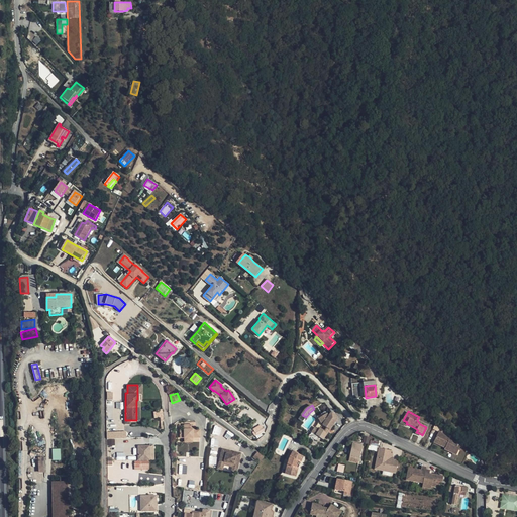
[(327,412),(318,417),(323,426),(327,429),(325,432),(321,429),(319,431),(315,427),(312,432),(323,440),(338,419),(334,414),(333,414),(332,414),(329,418),(327,412)]
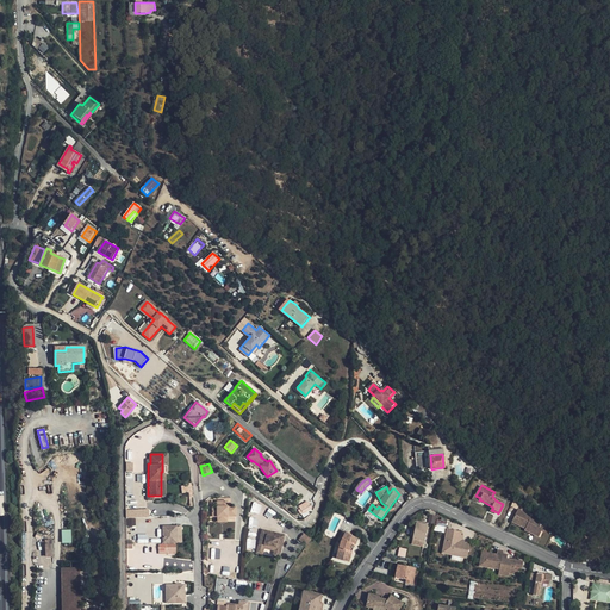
[(297,506),(303,516),(313,510),(307,500),(297,506)]
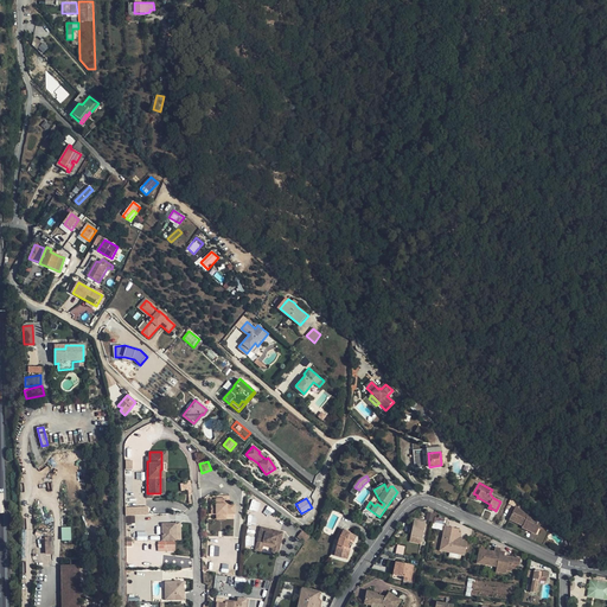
[(212,505),(211,515),(216,515),(216,516),(217,516),(225,516),(227,516),(235,516),(235,508),(230,508),(227,506),(228,503),(228,500),(217,500),(217,506),(212,505)]
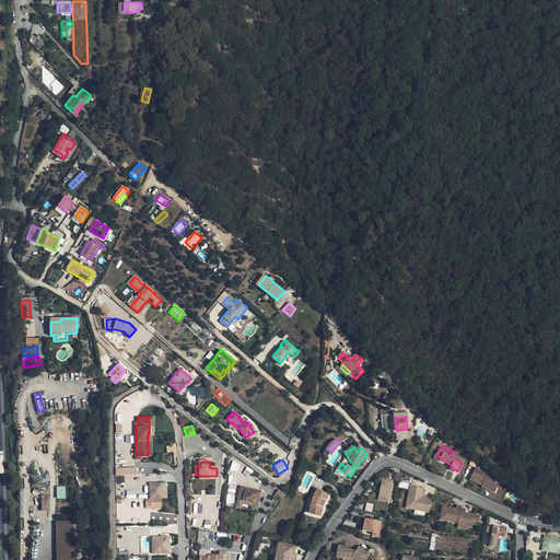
[(232,462),(230,470),(238,471),(240,463),(232,462)]
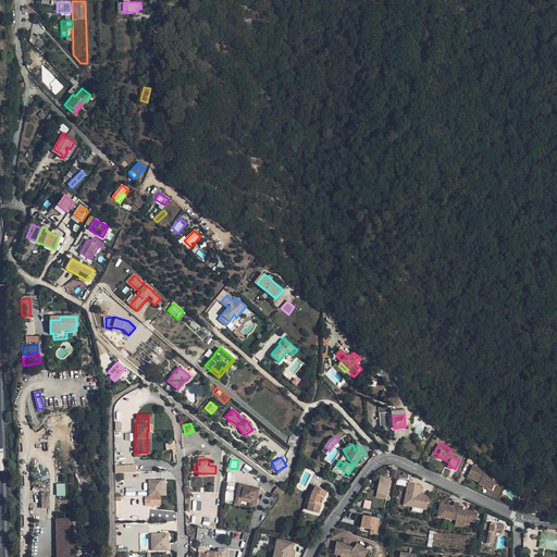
[(136,472),(136,465),(115,465),(115,480),(124,480),(123,472),(136,472)]
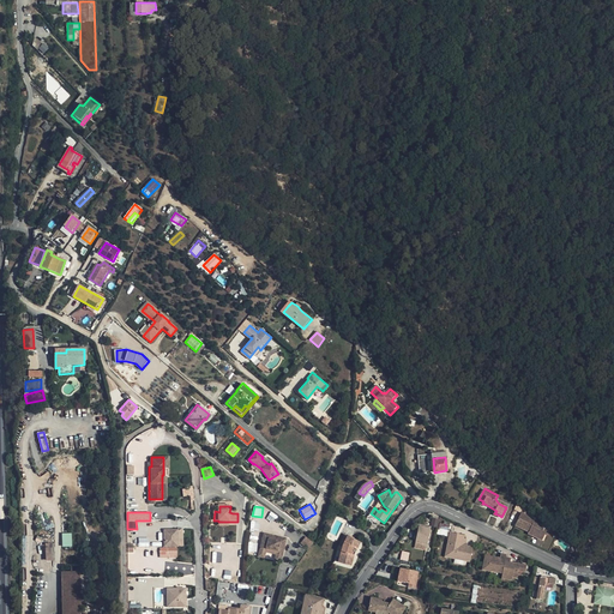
[(523,512),(516,527),(528,531),(527,534),(537,539),(541,541),(546,531),(540,528),(540,527),(523,512)]
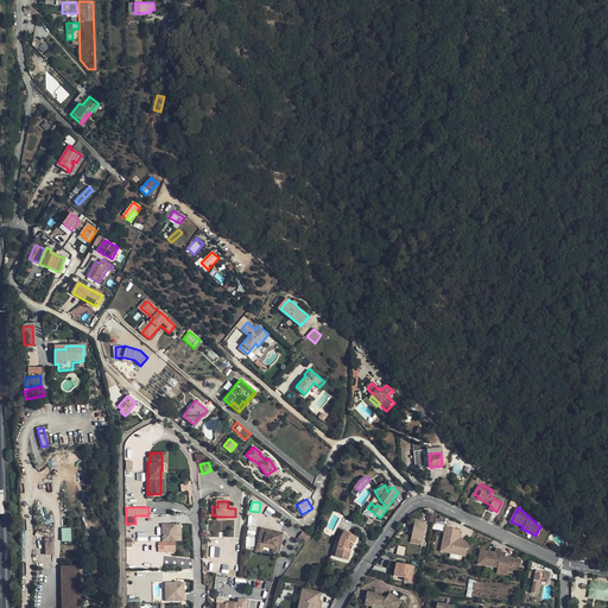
[(415,521),(410,543),(422,545),(426,524),(415,521)]
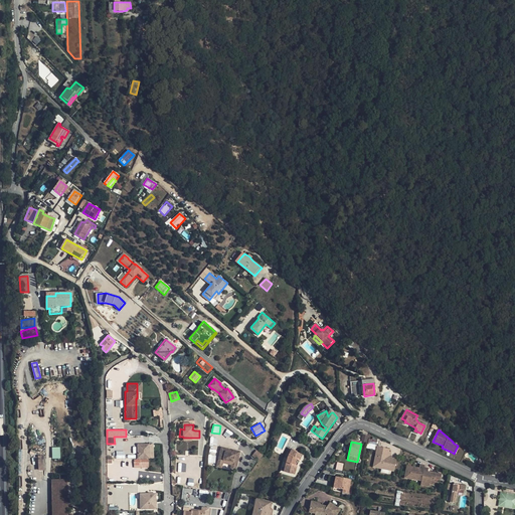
[(148,444),(137,444),(137,458),(148,457),(148,444)]
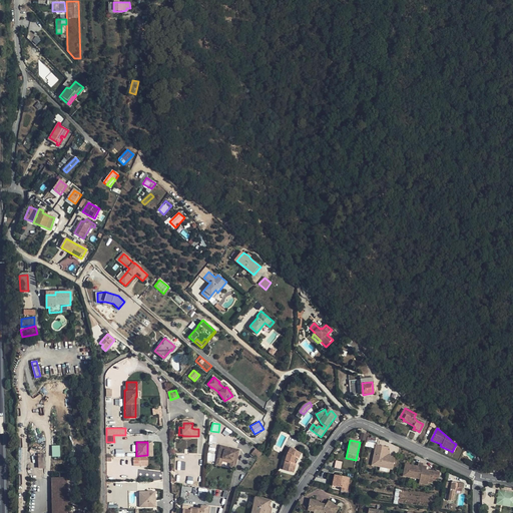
[(375,444),(372,466),(380,467),(380,470),(387,471),(388,469),(394,470),(395,456),(389,455),(390,446),(375,444)]
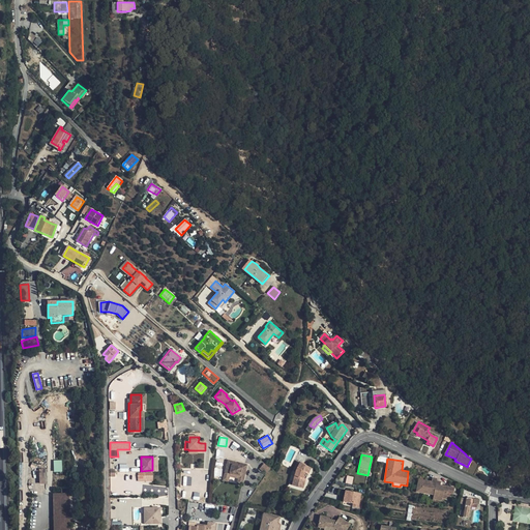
[(53,461),(54,472),(62,471),(61,460),(53,461)]
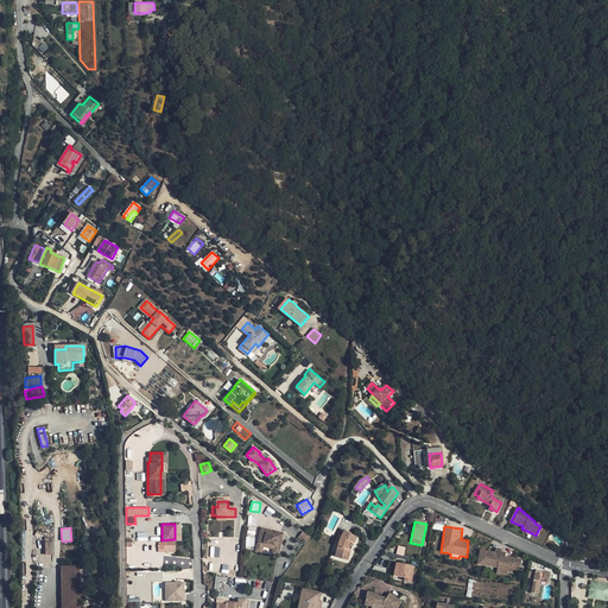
[(273,544),(279,545),(282,532),(272,530),(272,531),(272,533),(266,533),(266,530),(267,530),(258,527),(257,540),(263,542),(273,544)]
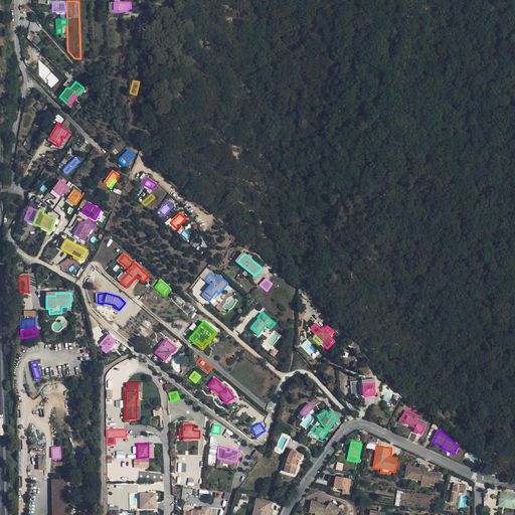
[(302,455),(291,449),(289,453),(286,452),(284,458),(287,458),(283,472),(290,474),(291,471),(295,472),(297,466),(294,465),(296,461),(299,462),(302,455)]
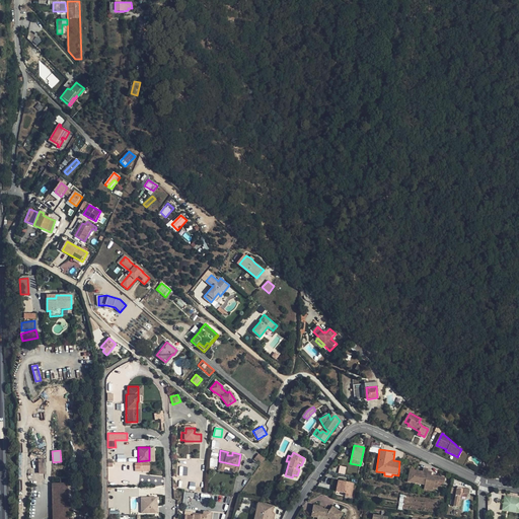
[(258,453),(253,459),(261,464),(265,458),(258,453)]
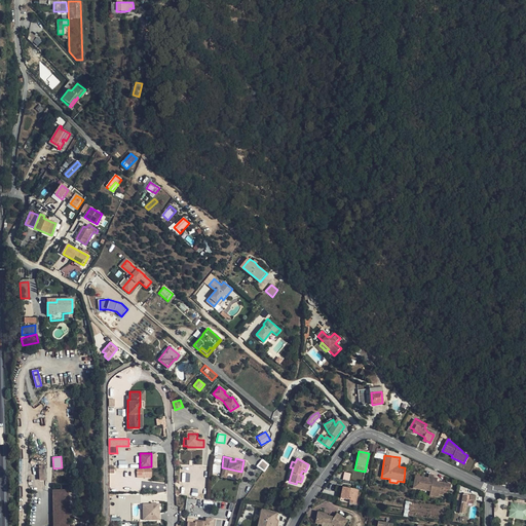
[(382,460),(376,459),(373,472),(379,474),(382,460)]
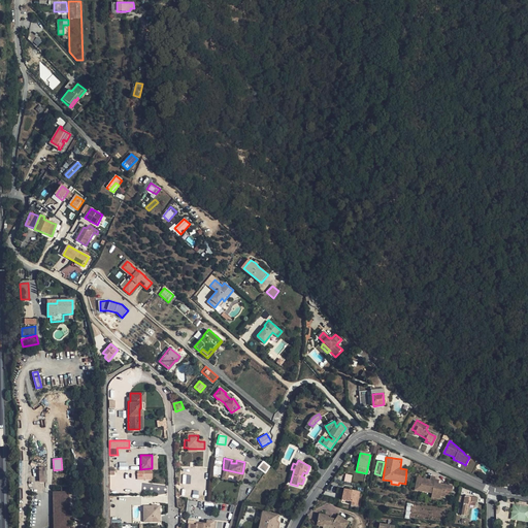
[(137,470),(137,480),(153,479),(153,470),(137,470)]
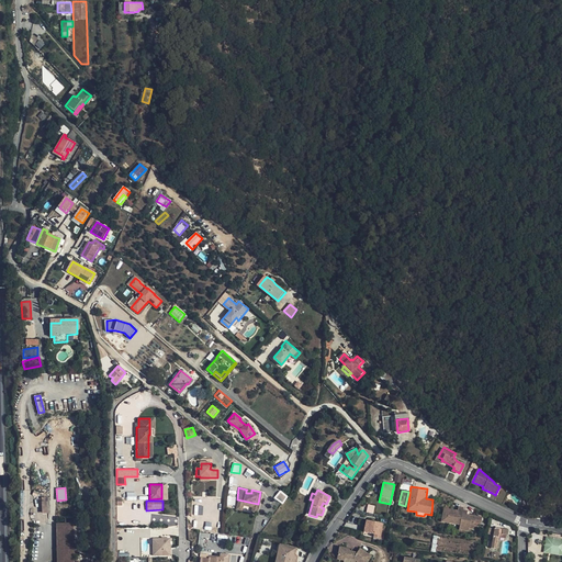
[(457,513),(445,512),(444,518),(448,518),(447,524),(460,526),(464,527),(464,529),(470,529),(474,530),(475,524),(481,525),(482,518),(470,517),(470,518),(468,517),(468,516),(468,513),(463,512),(464,509),(459,508),(458,514),(458,515),(456,515),(457,513)]
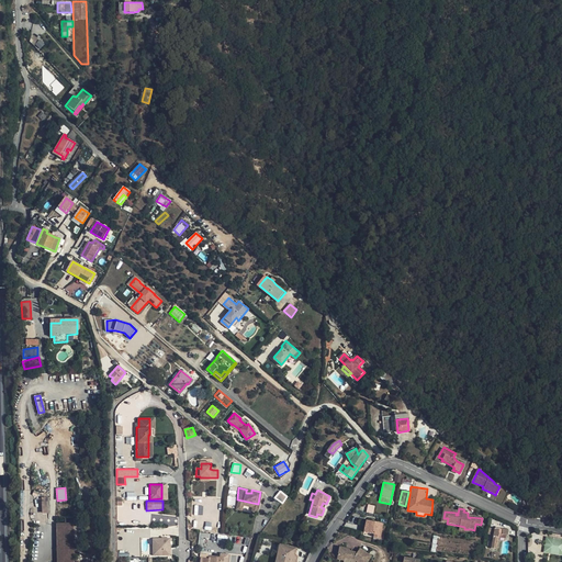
[(385,525),(369,521),(368,527),(370,527),(369,534),(377,535),(375,538),(382,539),(385,525)]
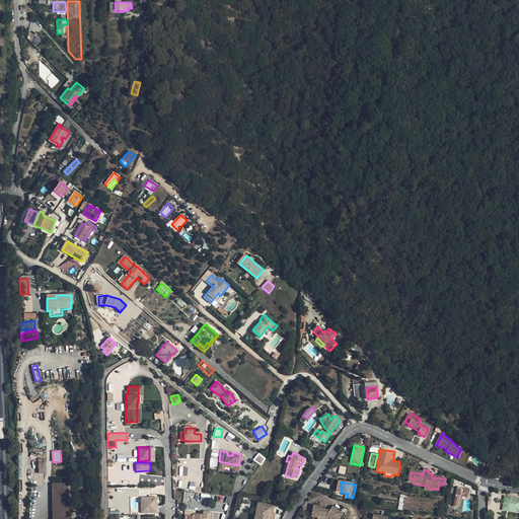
[(53,484),(54,518),(68,518),(67,484),(53,484)]
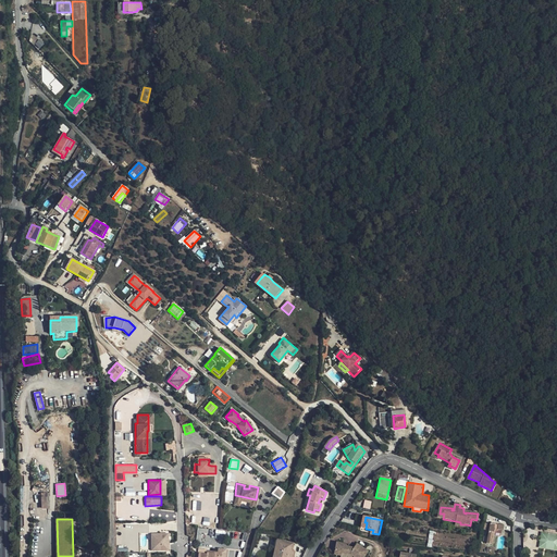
[(504,524),(490,523),(489,531),(487,536),(484,535),(483,542),(486,543),(493,544),(495,533),(494,533),(494,530),(503,530),(504,531),(504,524)]
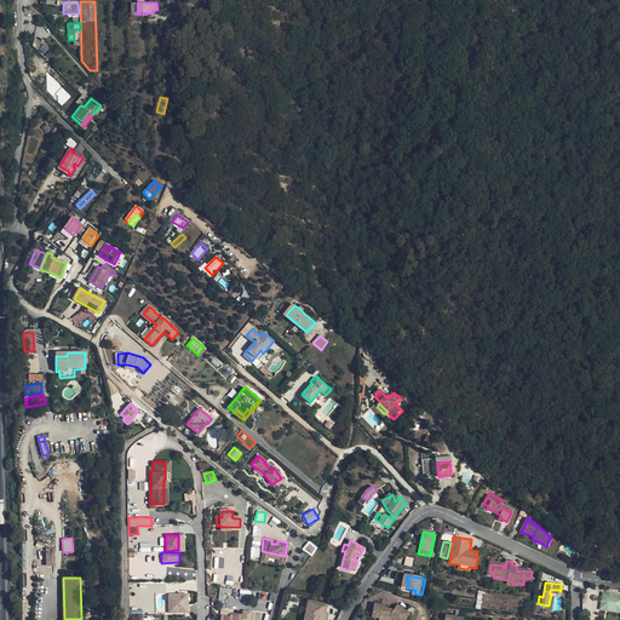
[(532,598),(480,590),(477,609),(529,616),(532,598)]
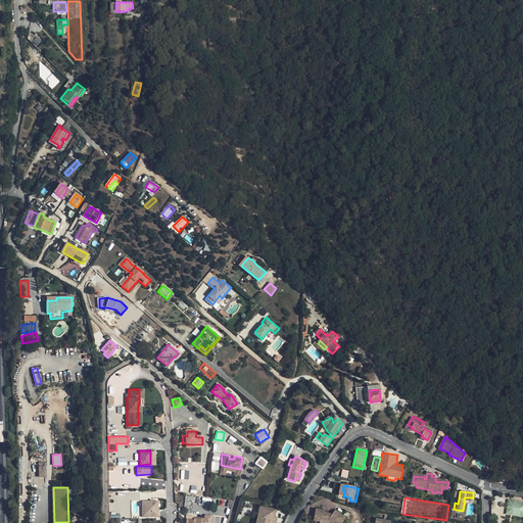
[(507,508),(506,515),(522,516),(522,500),(506,498),(505,508),(507,508)]
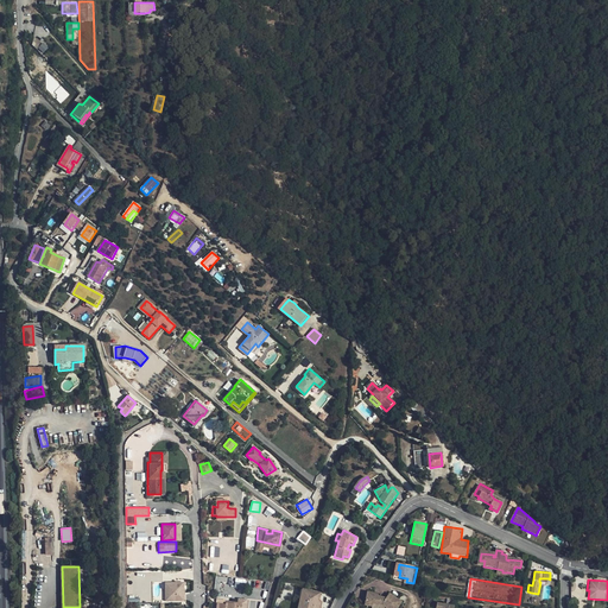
[(183,600),(182,582),(164,582),(164,588),(166,588),(166,600),(183,600)]
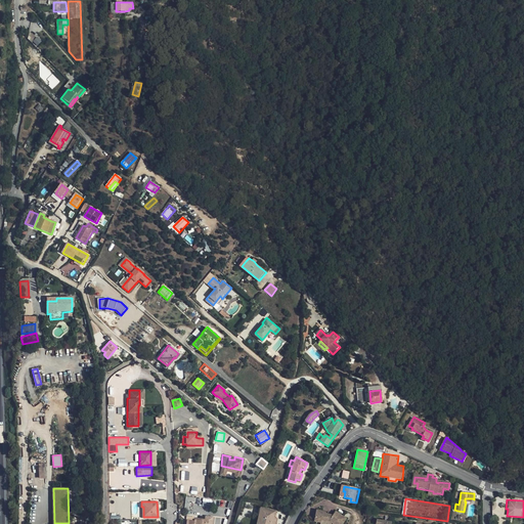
[(275,511),(264,508),(262,517),(260,516),(258,523),(274,523),(276,518),(274,517),(275,511)]
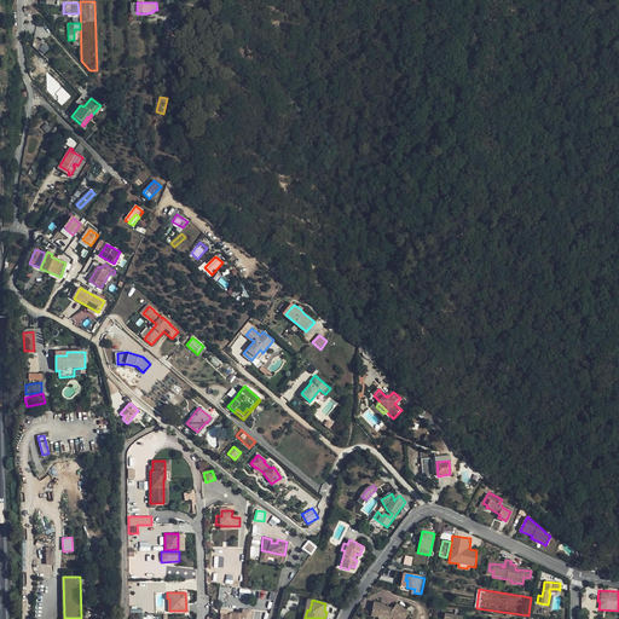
[(374,603),(371,615),(379,617),(379,615),(391,618),(393,618),(404,618),(409,613),(395,603),(393,608),(385,607),(381,606),(382,605),(374,603)]
